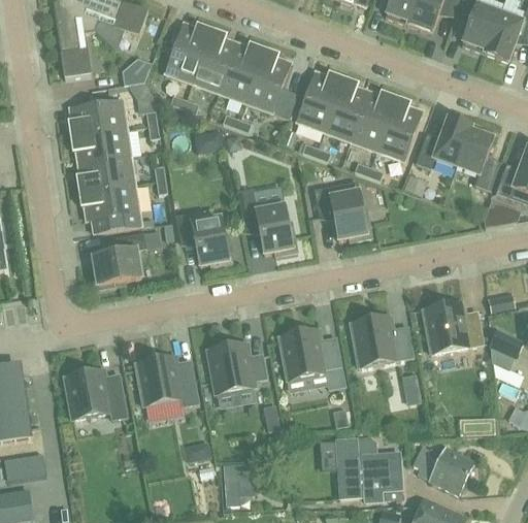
[(55,11),(64,75),(65,78),(91,74),(91,71),(85,31),(94,30),(95,30),(70,0),(61,0),(57,3),(58,10),(55,11)]
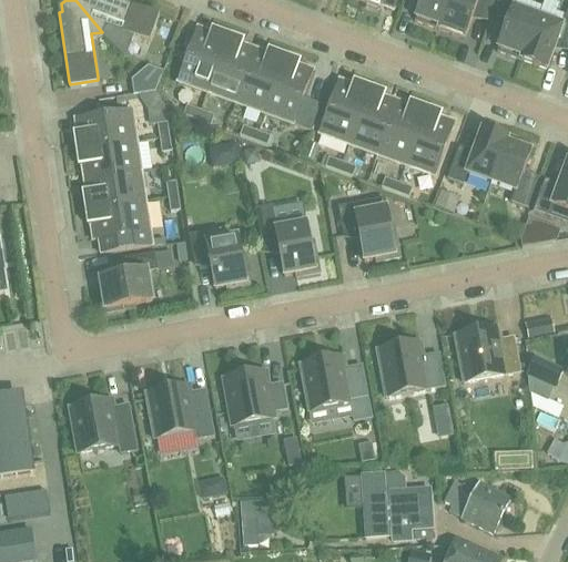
[(75,0),(102,32),(102,31),(105,22),(146,37),(150,38),(160,11),(156,10),(130,0),(75,0)]
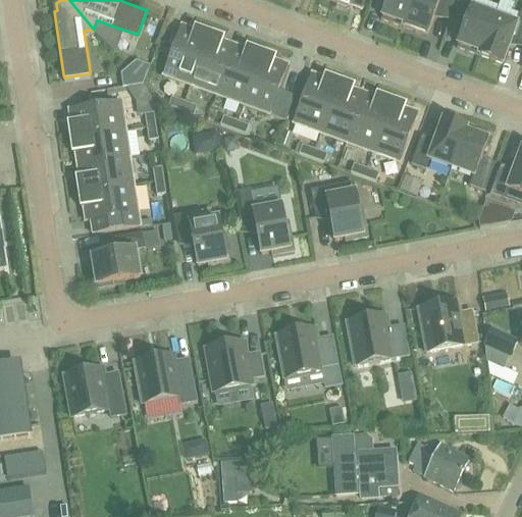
[(381,16),(404,24),(412,0),(385,0),(381,12),(382,13),(381,16)]
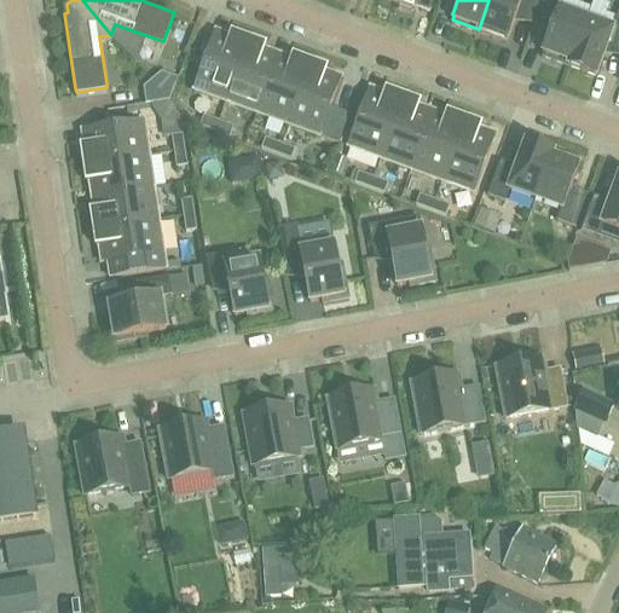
[(489,0),(479,29),(505,39),(516,10),(532,16),(537,0),(489,0)]
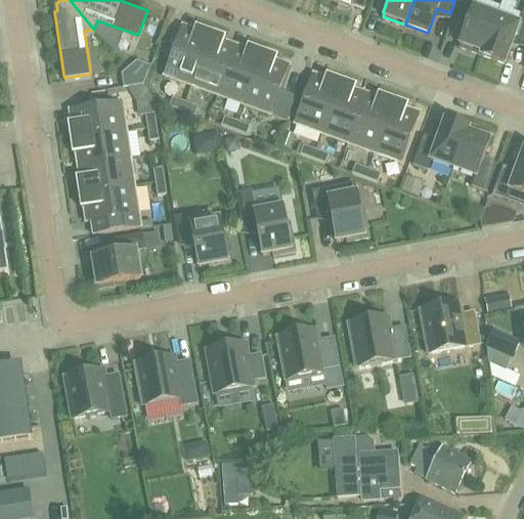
[(459,44),(481,53),(496,12),(474,4),(475,0),(459,0),(454,14),(467,19),(460,41),(459,44)]
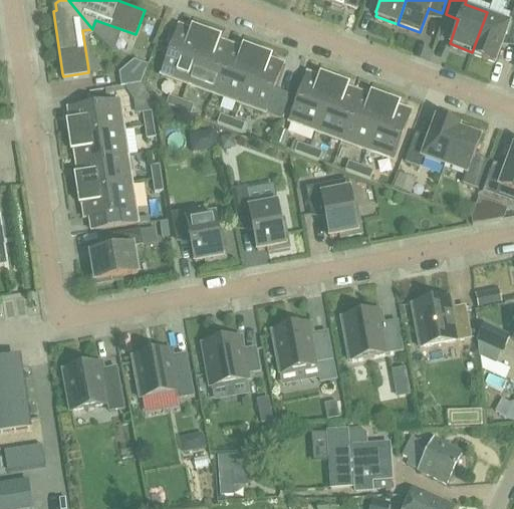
[(487,12),(472,52),(495,60),(504,36),(513,39),(513,11),(512,11),(508,20),(487,12)]
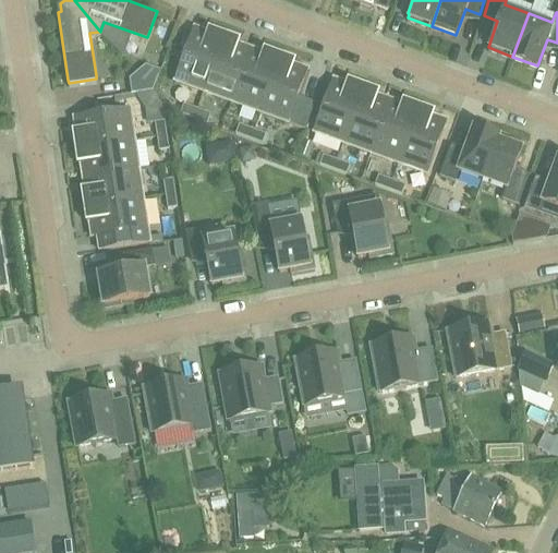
[(174,76),(203,87),(223,32),(209,26),(208,28),(194,24),(174,76)]
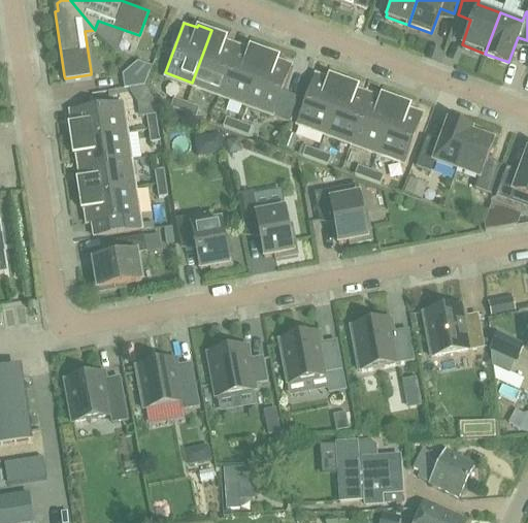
[(219,93),(237,42),(226,37),(226,35),(211,30),(192,83),(219,93)]
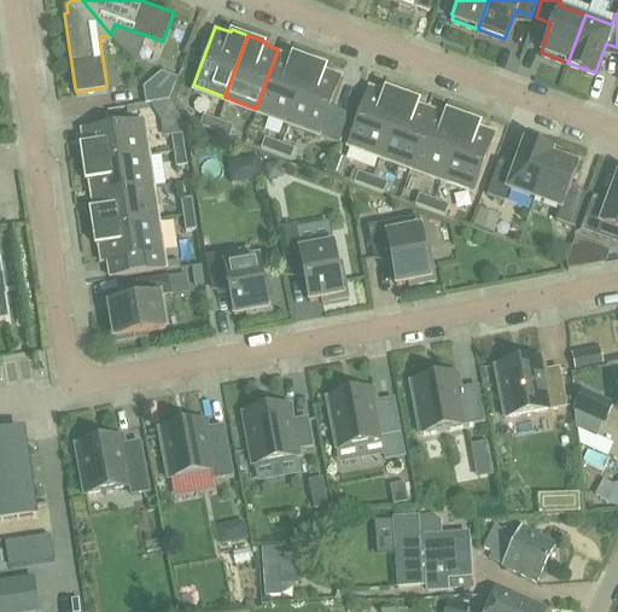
[(256,109),(286,120),(309,58),(293,52),(292,54),(278,50),(256,109)]
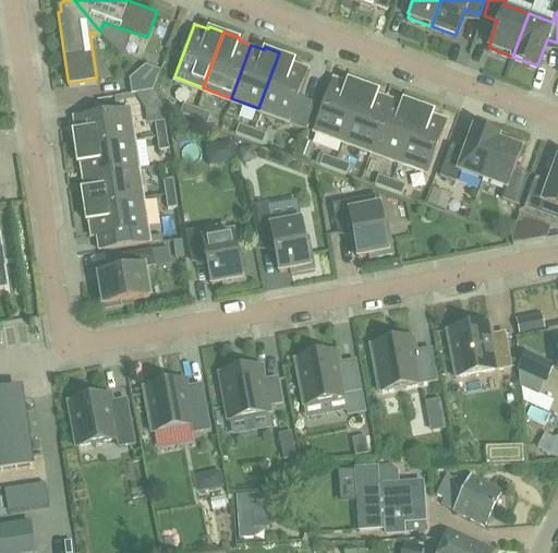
[(304,124),(314,99),(296,93),(307,65),(293,60),(294,58),(279,52),(258,108),(304,124)]
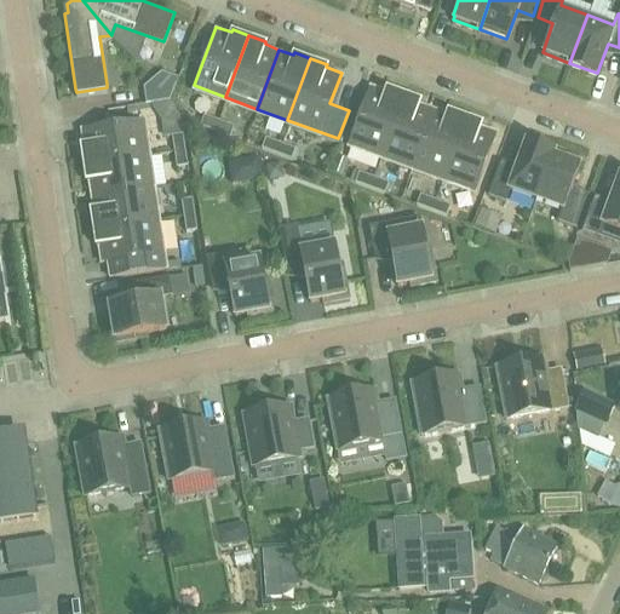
[(153,74),(170,96),(178,73),(162,67),(153,74)]
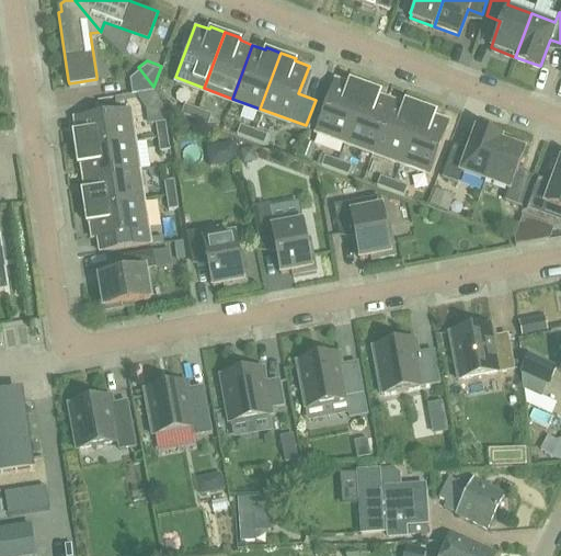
[(136,89),(153,87),(138,67),(129,75),(132,90),(136,89)]
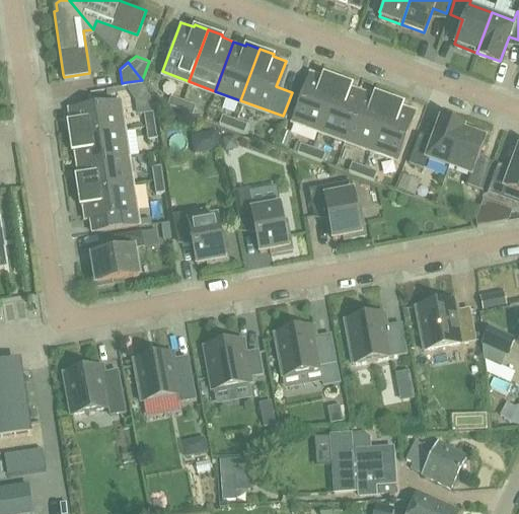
[(292,120),(318,129),(338,77),(323,72),(322,75),(310,70),(292,120)]
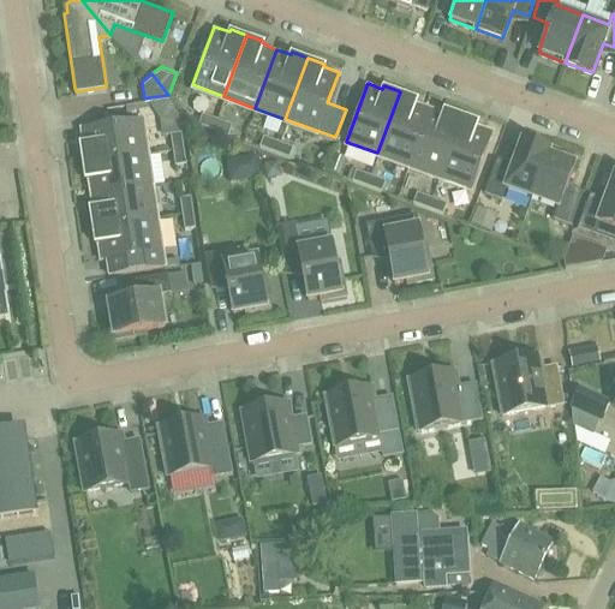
[(377,153),(408,165),(430,106),(416,101),(417,97),(400,91),(377,153)]
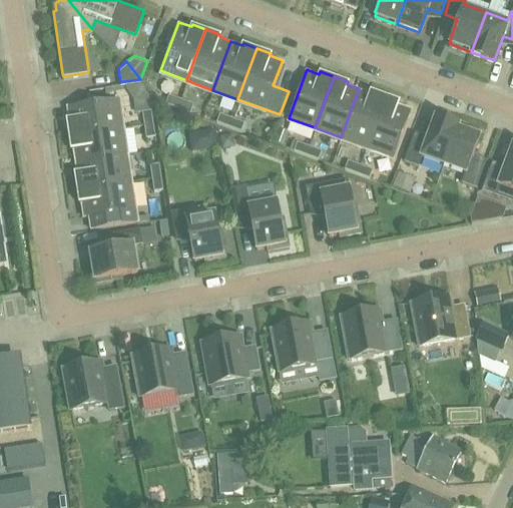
[(341,137),(366,146),(385,95),(371,90),(370,93),(359,88),(341,137)]
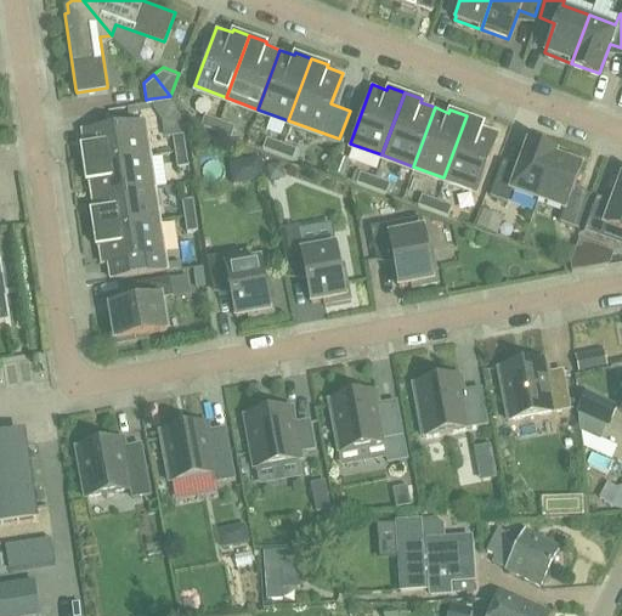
[(201,123),(216,128),(220,117),(204,112),(201,123)]
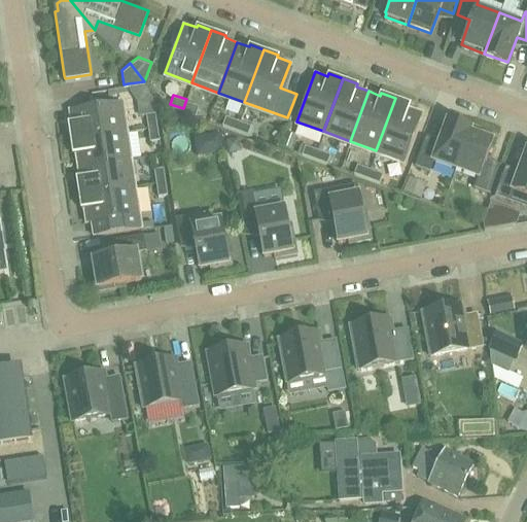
[(410,103),(395,98),(376,150),(402,161),(421,110),(409,106),(410,103)]
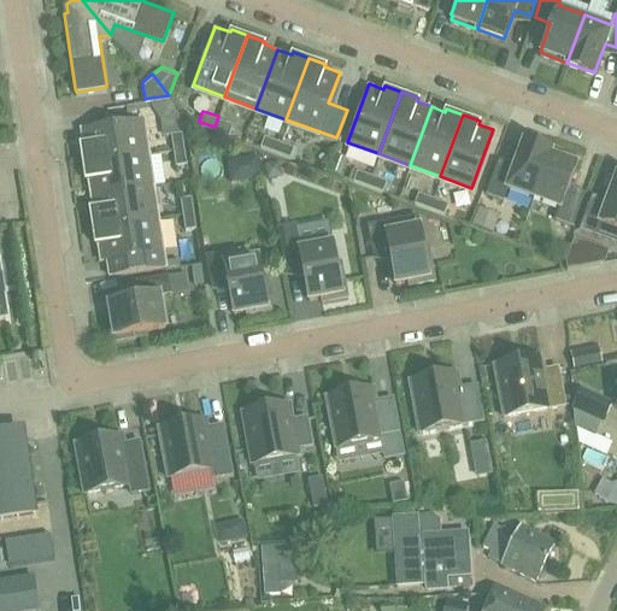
[(218,116),(215,127),(229,133),(233,122),(218,116)]
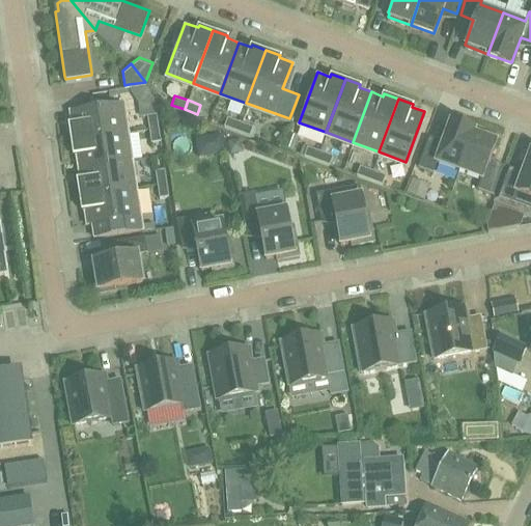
[(70,122),(72,137),(128,129),(123,101),(71,108),(73,122),(70,122)]
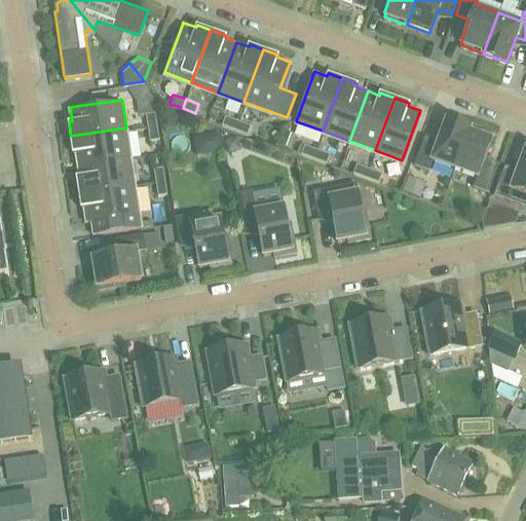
[(146,112),(148,125),(157,123),(155,110),(146,112)]
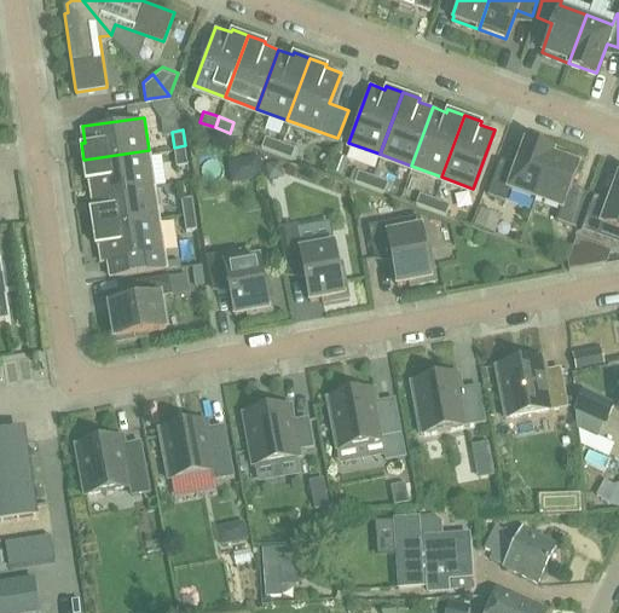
[(265,134),(261,144),(276,150),(281,139),(265,134)]
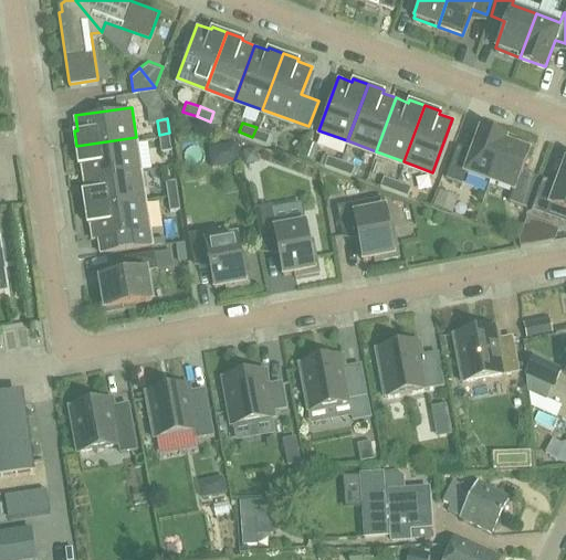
[(465,169),(489,178),(505,135),(480,126),(471,152),(457,147),(447,175),(461,180),(465,169)]
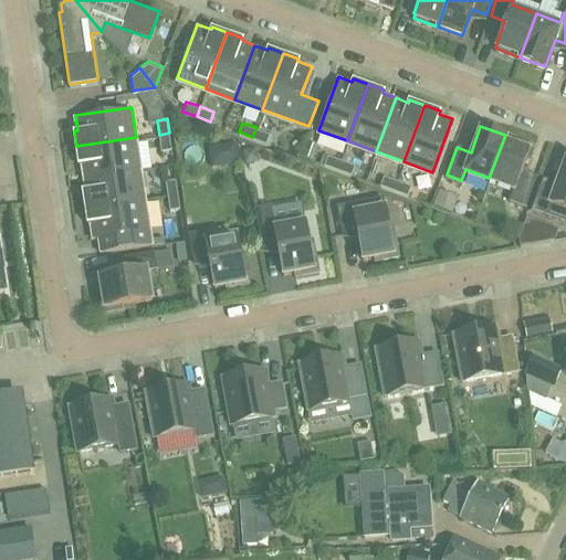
[(257,127),(252,137),(266,141),(270,133),(257,127)]
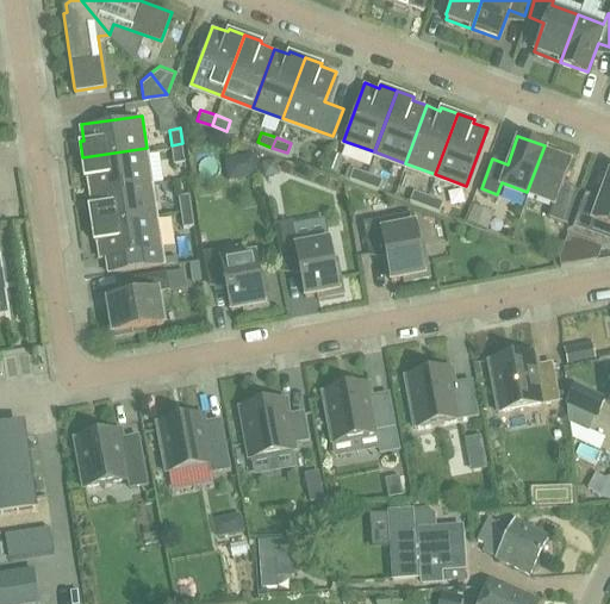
[(182,143),(172,145),(174,160),(185,159),(182,143)]
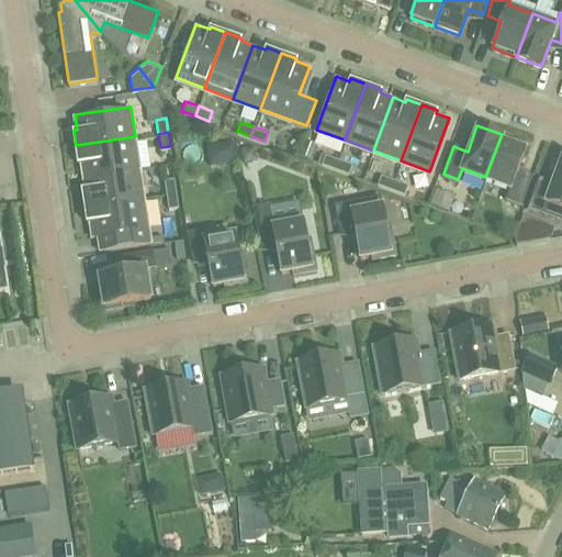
[(502,134),(485,177),(510,187),(506,197),(521,202),(531,175),(517,170),(525,147),(526,143),(502,134)]
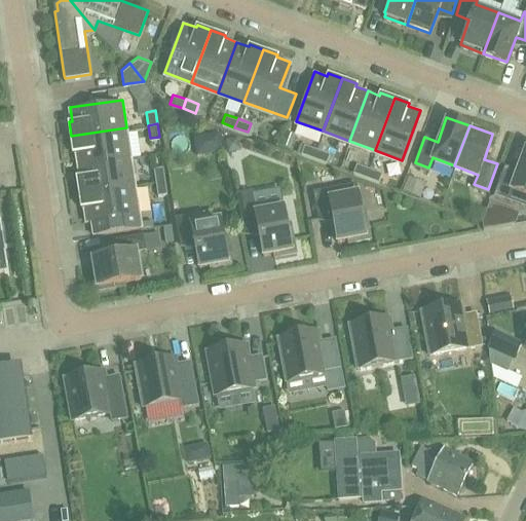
[(126,127),(71,136),(73,151),(76,150),(78,163),(130,155),(126,127)]
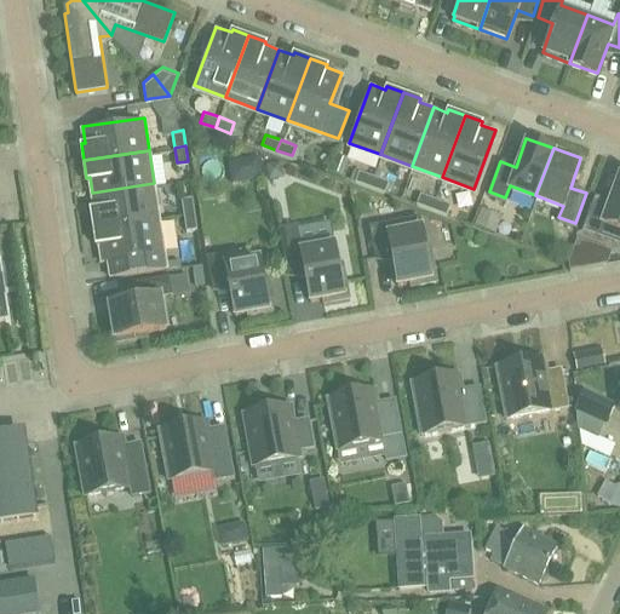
[(337,150),(331,166),(340,170),(346,154),(337,150)]
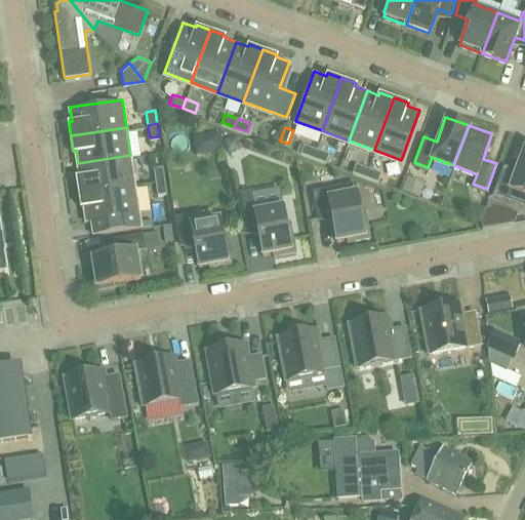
[(193,132),(196,152),(223,148),(219,128),(193,132)]
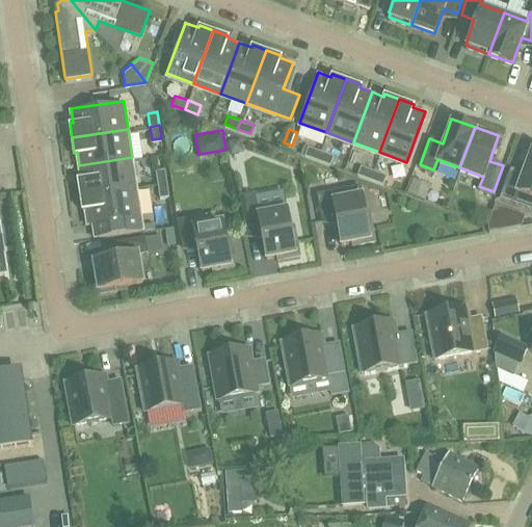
[(243,141),(241,134),(229,137),(231,150),(238,149),(243,141)]
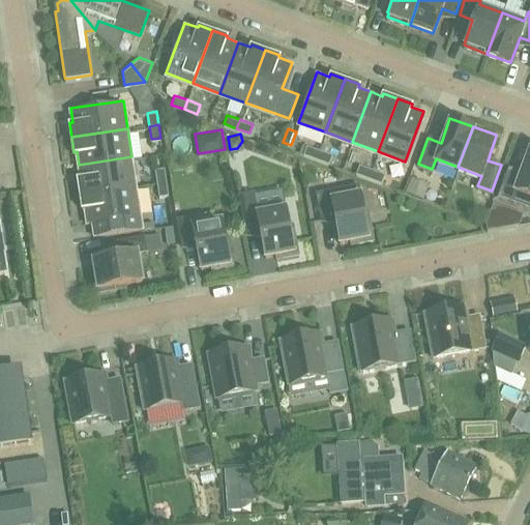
[(303,152),(316,157),(320,148),(307,144),(303,152)]
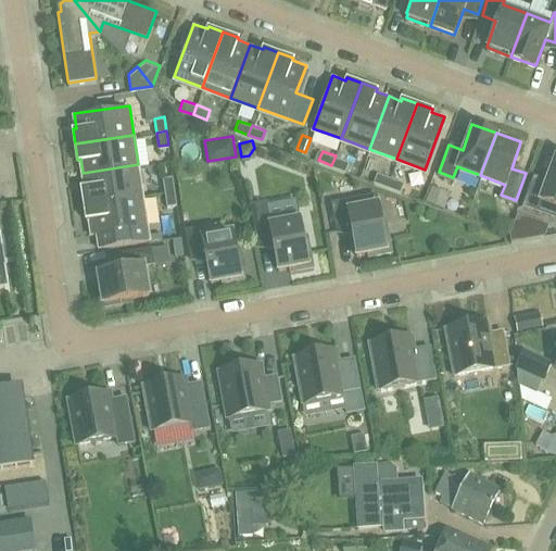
[(555,214),(555,154),(546,182),(532,176),(522,202),(555,214)]
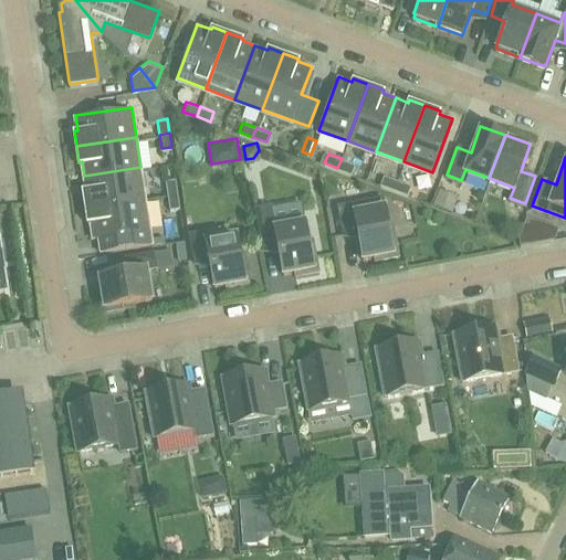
[(342,158),(337,168),(350,172),(355,162),(342,158)]
